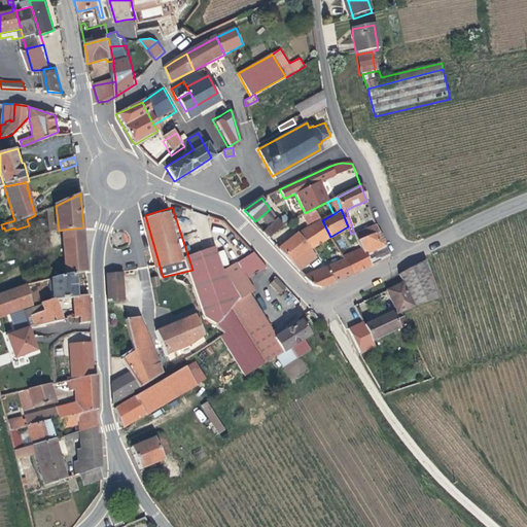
[(275,221),(276,222),(279,220),(272,212),(270,213),(275,219),(275,221)]
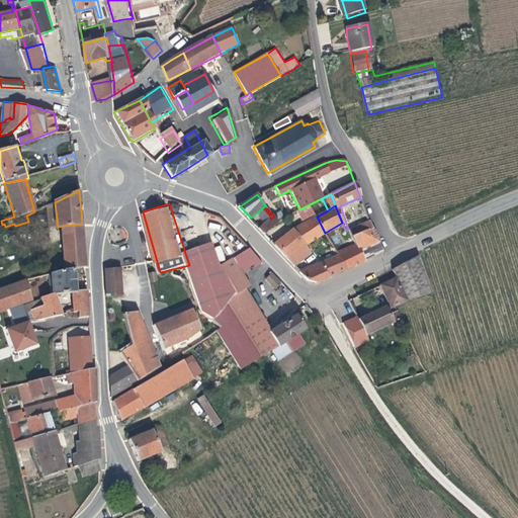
[(277,222),(274,217),(271,219),(260,228),(265,233),(277,222)]
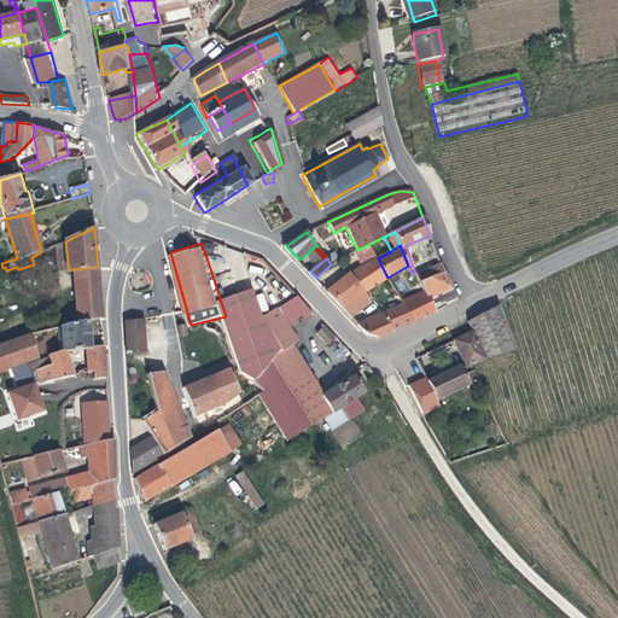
[(356,270),(367,290),(388,278),(378,258),(361,268),(356,270)]
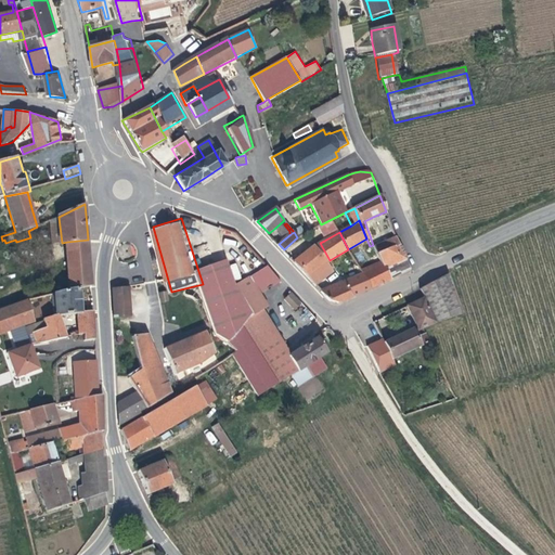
[(381,242),(376,232),(370,235),(373,245),(381,242)]
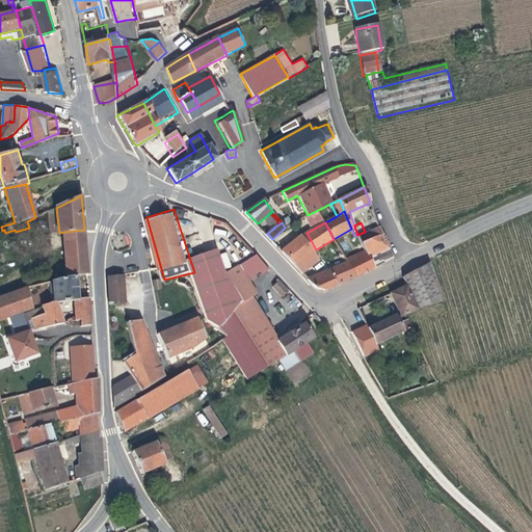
[(358,244),(381,234),(378,224),(365,232),(357,235),(354,236),(358,244)]
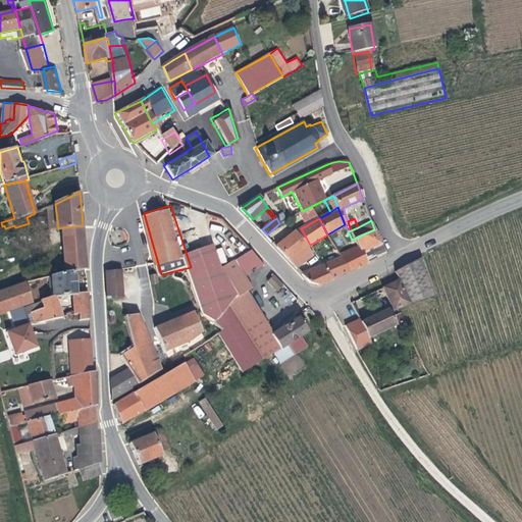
[(86,251),(83,225),(63,227),(65,254),(86,251)]
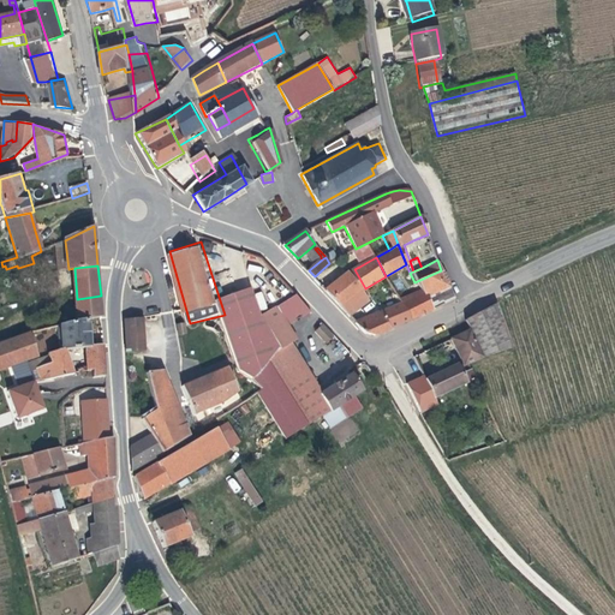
[(365,288),(354,269),(324,287),(341,305),(365,288)]
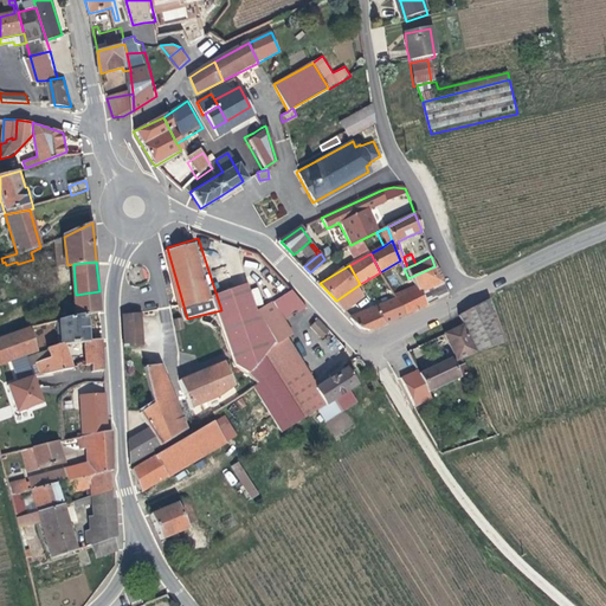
[(434,266),(408,278),(403,281),(407,294),(395,298),(405,314),(424,305),(419,295),(425,291),(443,283),(434,266)]
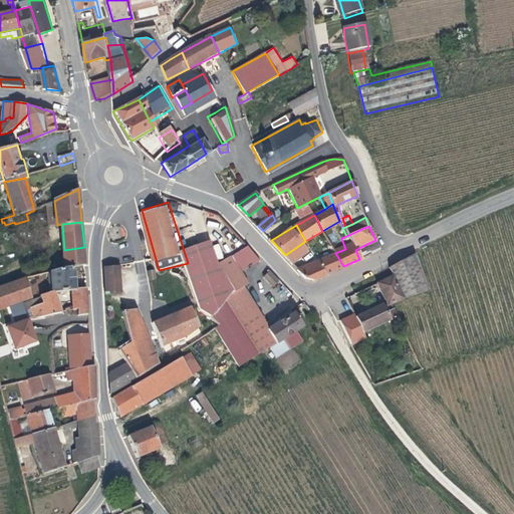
[(214,241),(184,251),(188,263),(204,309),(214,313),(226,302),(240,289),(224,263),(214,241)]
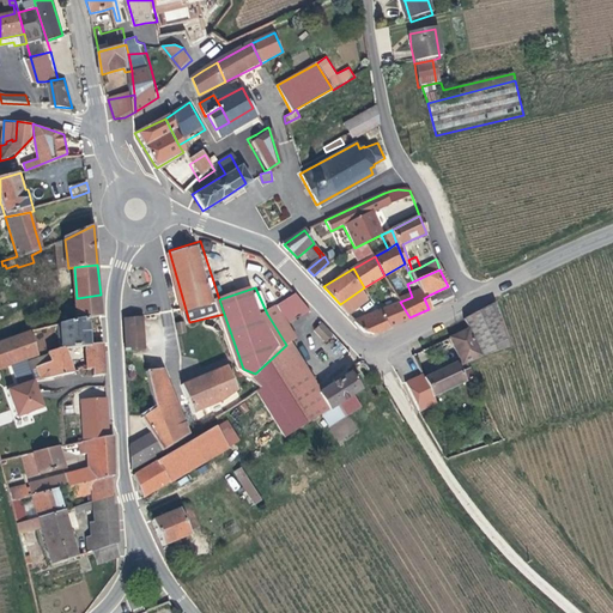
[(369,297),(364,287),(340,304),(349,314),(369,297)]
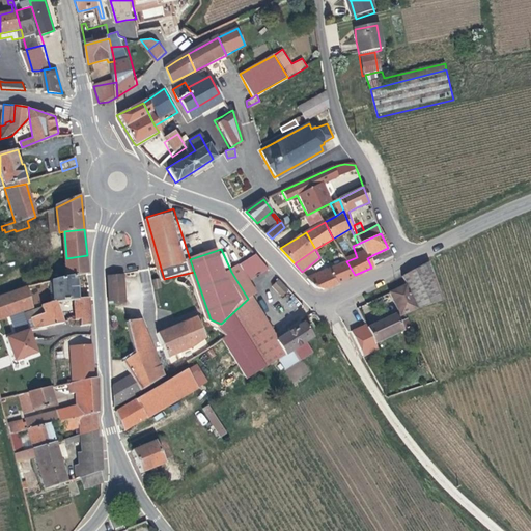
[(258,253),(231,272),(248,299),(233,312),(266,365),(281,356),(292,348),(312,337),(303,320),(288,331),(274,340),(254,292),(259,289),(251,277),(271,267),(258,253)]
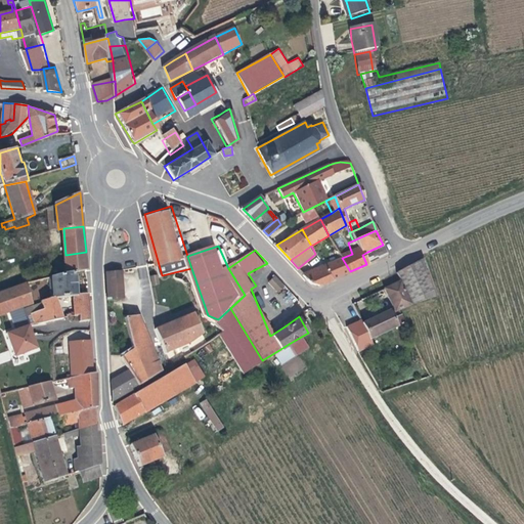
[(67,275),(76,272),(87,269),(86,252),(66,255),(67,275)]
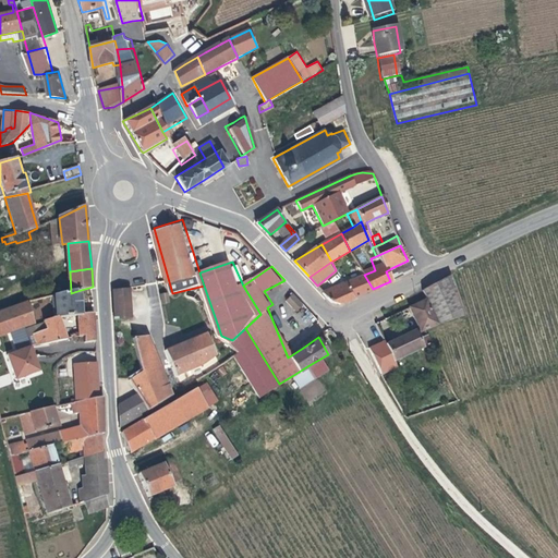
[(373,289),(364,275),(364,274),(337,286),(324,292),(332,302),(338,304),(373,289)]
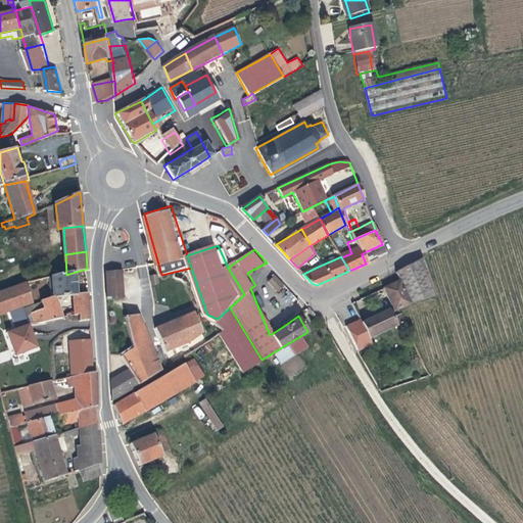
[(427,279),(420,256),(409,263),(409,265),(415,284),(415,285),(427,279)]
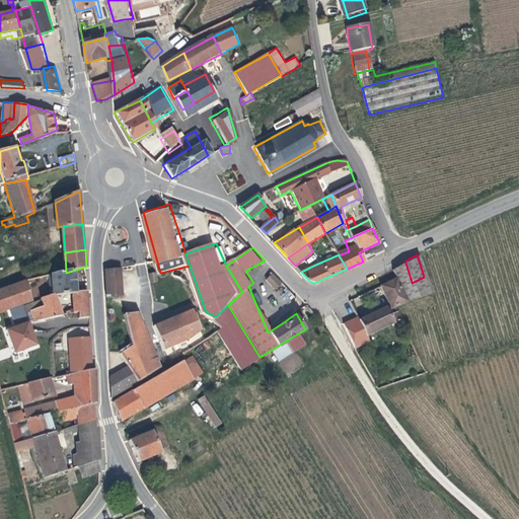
[(412,282),(405,263),(390,270),(393,278),(397,288),(405,284),(412,282)]
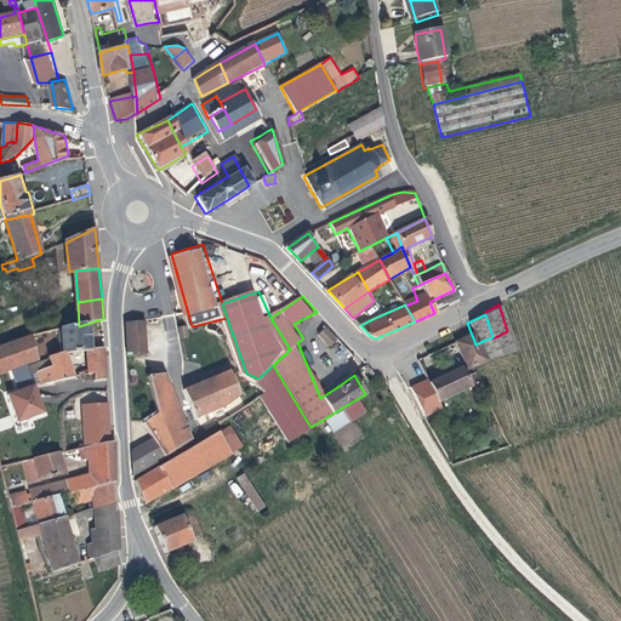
[(148,355),(148,322),(129,324),(130,357),(148,355)]
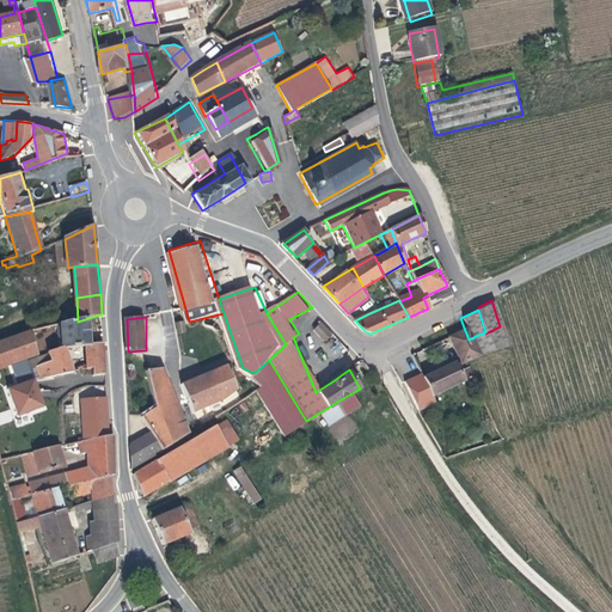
[(84,348),(92,347),(91,335),(89,318),(78,322),(61,325),(63,335),(65,335),(65,337),(63,338),(65,342),(66,343),(67,352),(69,352),(84,348)]
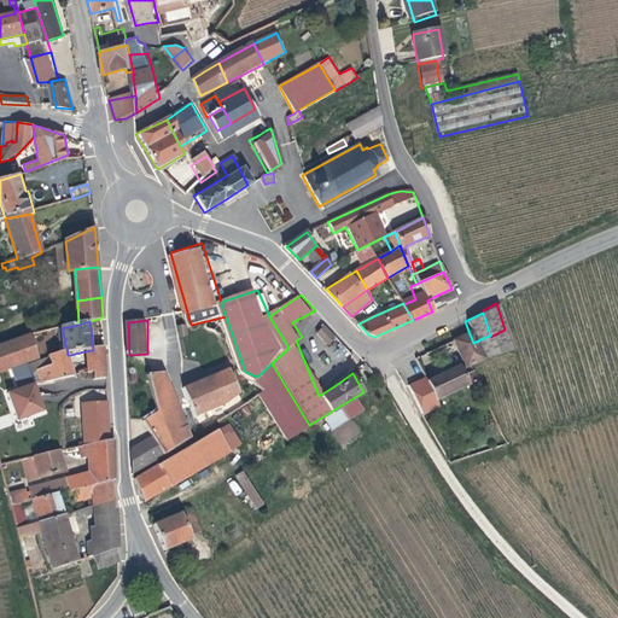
[(336,338),(326,326),(319,331),(328,344),(336,338)]
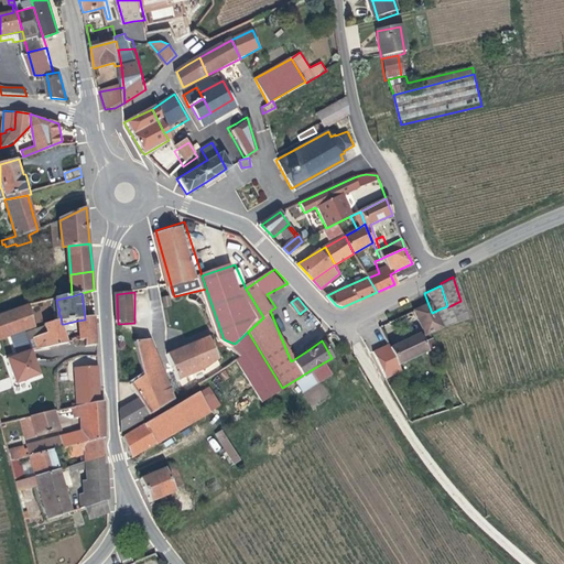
[(425,336),(438,331),(432,313),(427,302),(422,305),(410,311),(412,314),(416,312),(425,336)]
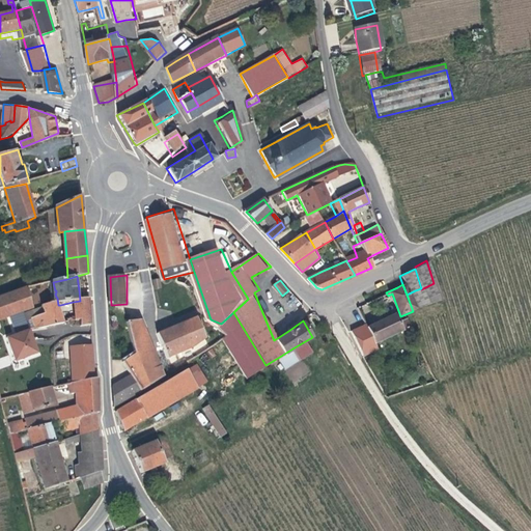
[(34,310),(29,289),(0,299),(0,323),(12,318),(23,314),(34,310)]
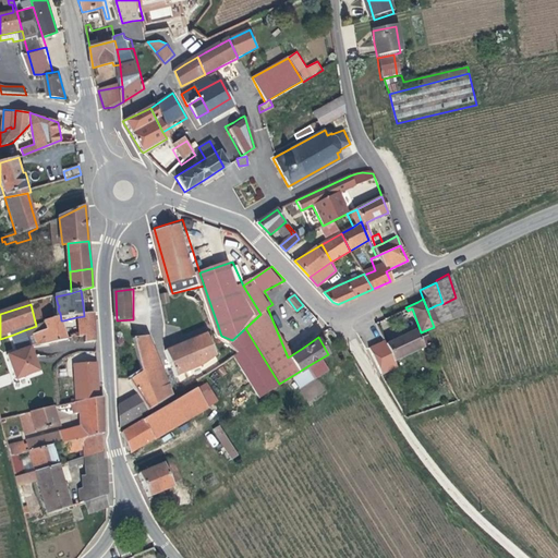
[(436,305),(427,310),(434,327),(443,324),(436,305)]
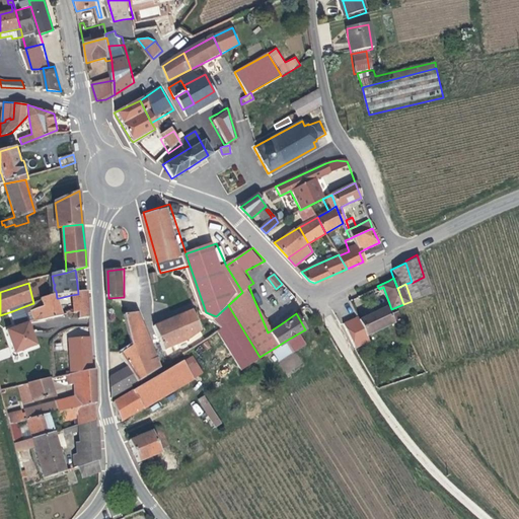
[(38,285),(30,286),(32,297),(40,296),(38,285)]
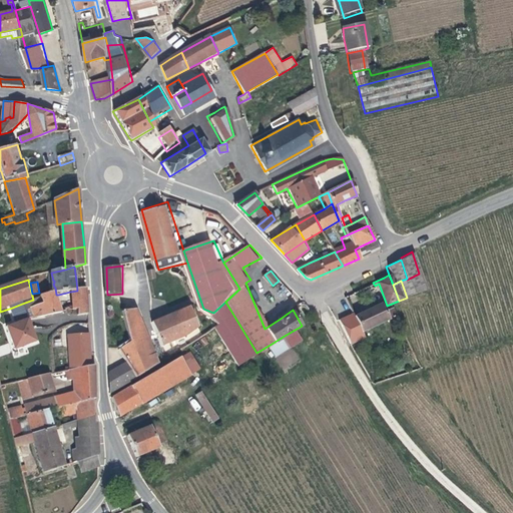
[(77,291),(70,292),(74,311),(79,310),(79,317),(89,315),(88,299),(87,289),(77,291)]
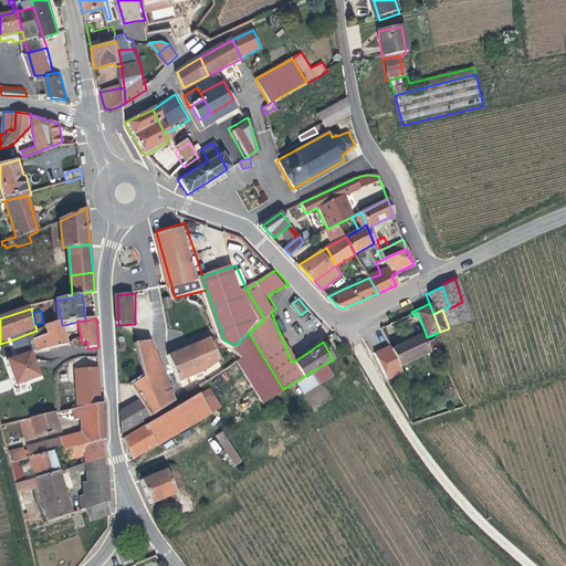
[(49,337),(35,342),(40,353),(69,346),(64,325),(62,325),(48,328),(49,337)]
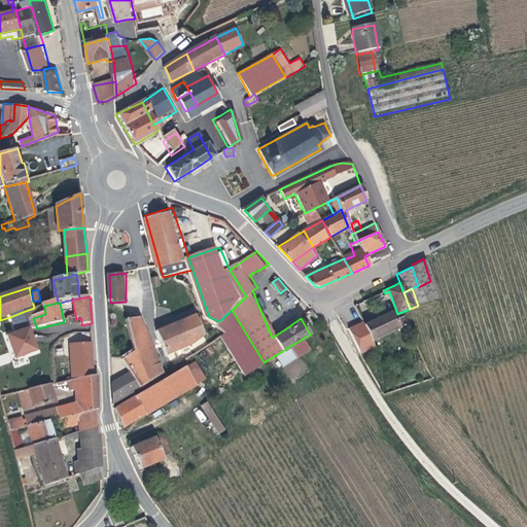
[(264,362),(232,310),(219,321),(225,332),(221,337),(246,376),(264,362)]
